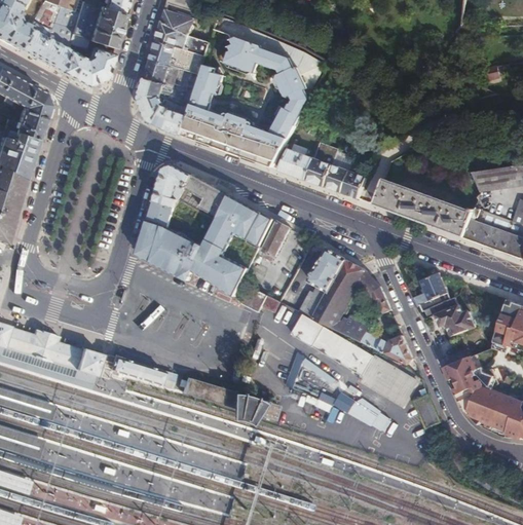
[(0,40),(14,48),(37,3),(32,0),(27,10),(20,6),(15,15),(12,7),(16,0),(0,0),(0,40)]
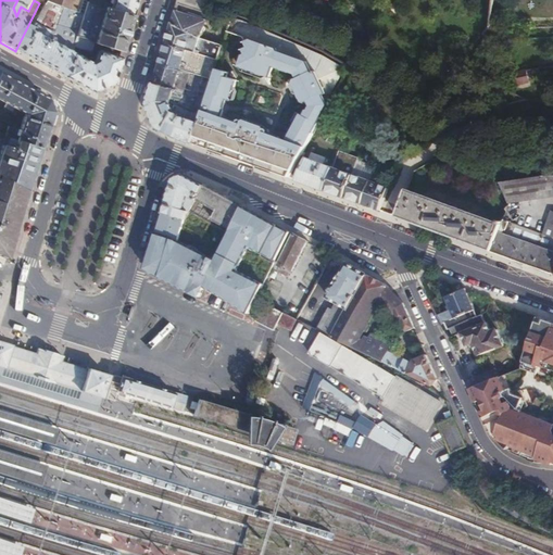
[(40,0),(39,3),(15,51),(37,63),(59,75),(66,49),(68,42),(72,34),(73,27),(54,20),(54,17),(58,19),(59,16),(60,16),(65,5),(73,9),(76,0),(40,0)]
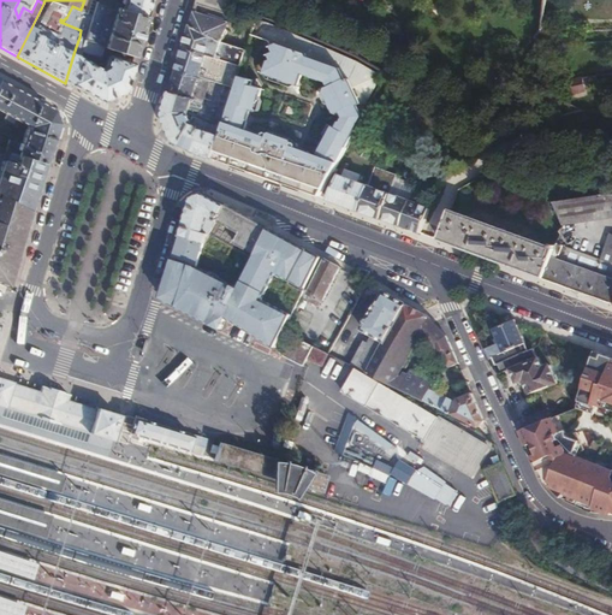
[(89,0),(81,30),(79,37),(100,45),(130,57),(136,35),(142,17),(118,7),(99,0),(89,0)]
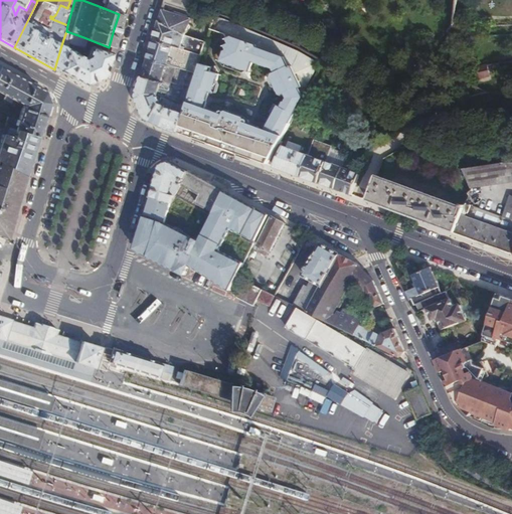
[(101,0),(99,6),(119,14),(123,0),(101,0)]
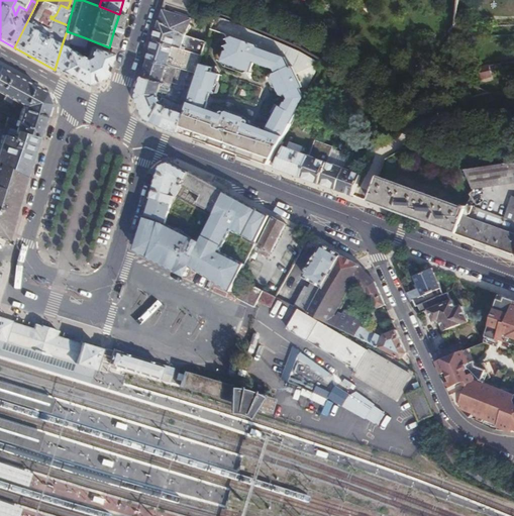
[(162,0),(161,2),(187,11),(190,3),(188,2),(188,0),(192,0),(197,1),(195,7),(214,14),(214,11),(198,5),(200,0),(162,0)]
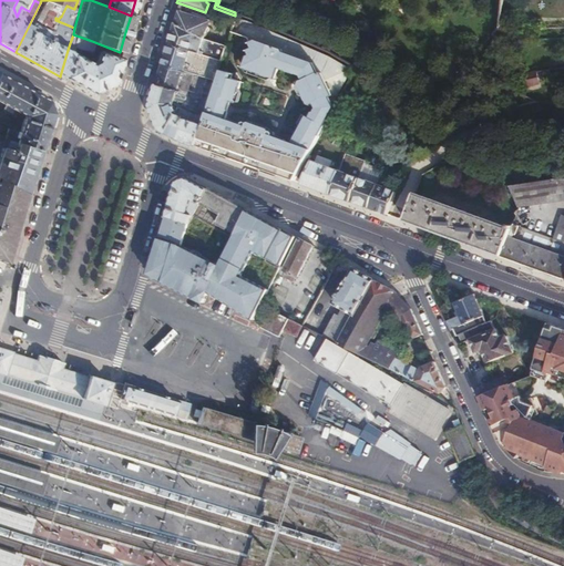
[(173,16),(171,21),(197,38),(215,43),(216,35),(205,31),(205,28),(204,24),(205,21),(174,9),(173,16)]
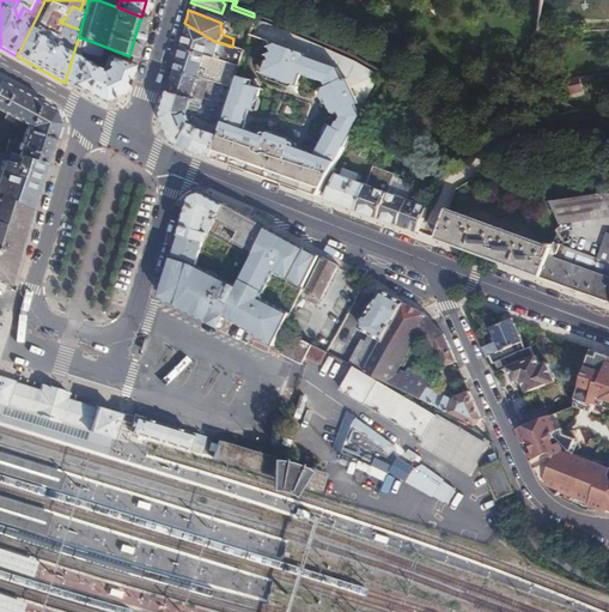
[(361,59),(254,13),(254,17),(251,23),(249,32),(269,41),(275,52),(270,54),(273,60),(268,61),(265,72),(297,85),(303,73),(318,79),(320,78),(329,82),(332,88),(327,90),(329,98),(324,101),(330,114),(336,115),(339,114),(341,116),(341,120),(338,122),(335,126),(332,125),(315,156),(293,147),(294,143),(292,141),(290,138),(286,138),(269,131),(267,132),(262,131),(260,135),(249,131),(247,131),(245,132),(244,133),(241,132),(249,108),(253,109),(261,89),(250,84),(251,79),(236,73),(233,78),(231,86),(224,109),(208,155),(269,176),(318,194),(328,169),(384,72),(361,59)]
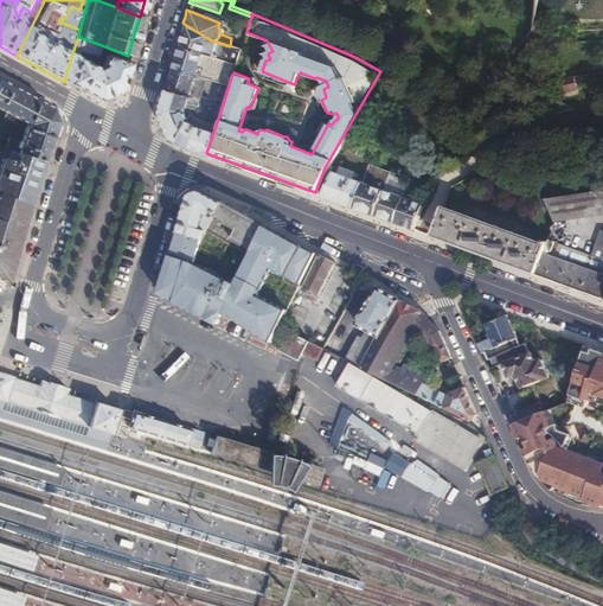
[(228,25),(247,32),(249,23),(231,16),(228,25)]
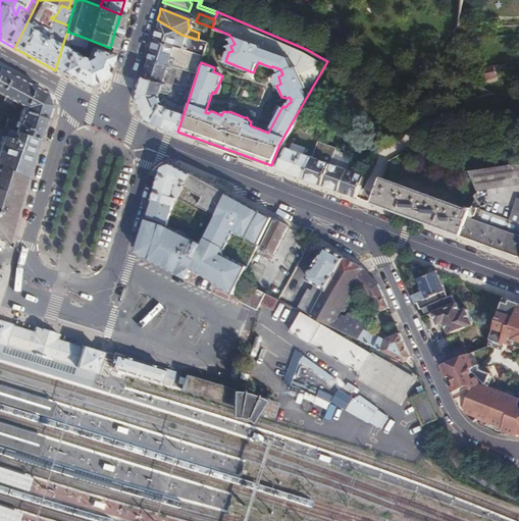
[(154,30),(151,39),(172,46),(174,39),(179,41),(182,35),(157,19),(154,30)]
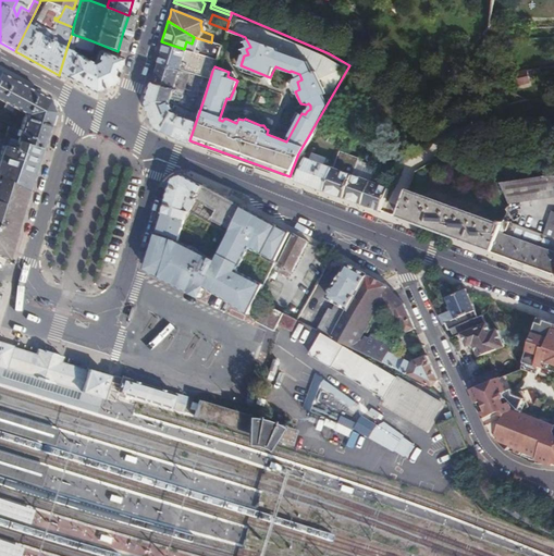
[(90,40),(72,34),(69,42),(87,49),(90,40)]
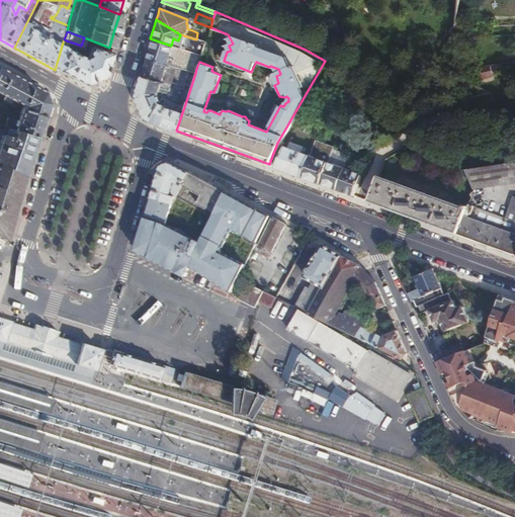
[(147,48),(144,58),(195,73),(197,66),(168,55),(171,46),(150,38),(147,48)]
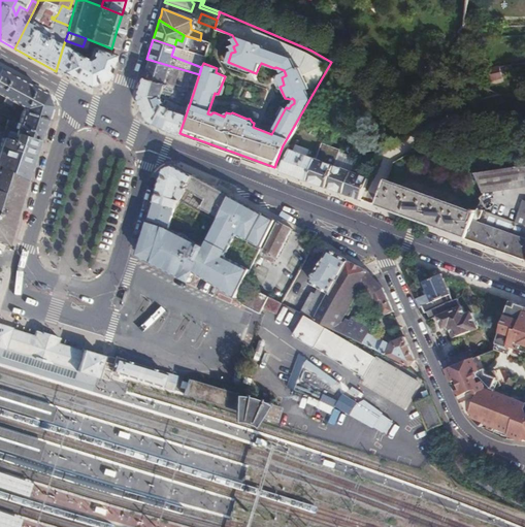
[(81,58),(63,46),(56,71),(84,87),(102,77),(107,63),(109,55),(89,47),(87,56),(81,58)]
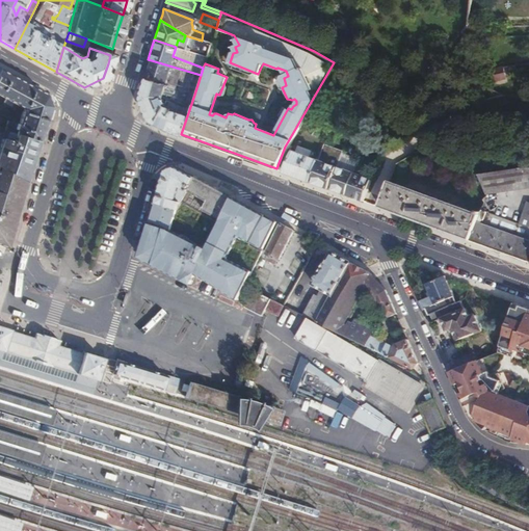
[(146,68),(142,78),(194,95),(201,75),(148,59),(146,68)]
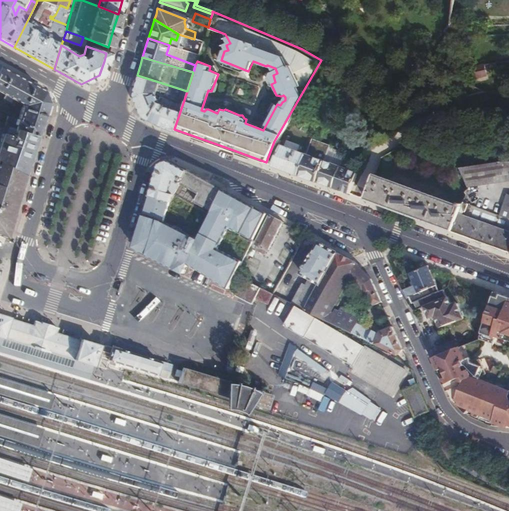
[(483,64),(470,67),(472,77),(484,75),(483,64)]
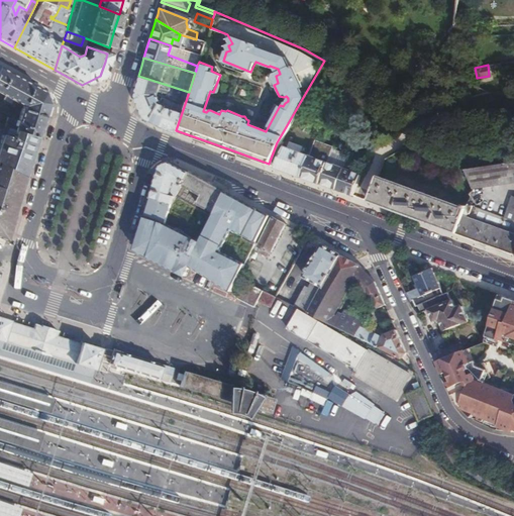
[(4,126),(6,126),(34,136),(39,121),(43,106),(45,104),(46,102),(42,91),(18,78),(0,68),(0,93),(22,105),(17,120),(7,117),(4,126)]
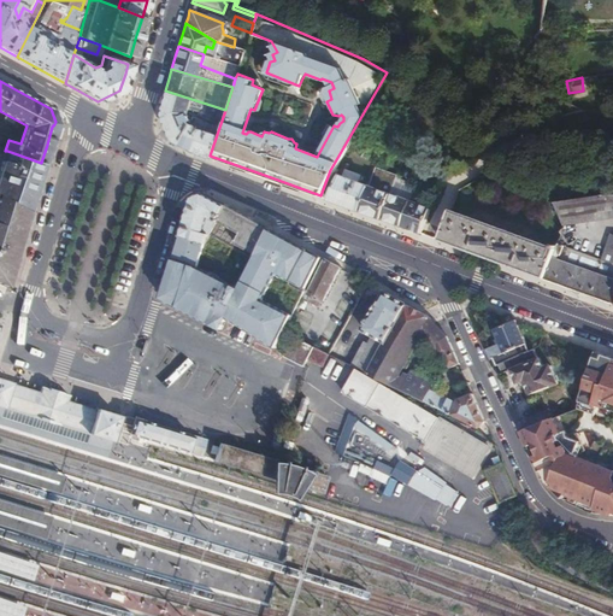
[(168,141),(210,156),(225,110),(165,91),(161,103),(157,115),(168,141)]
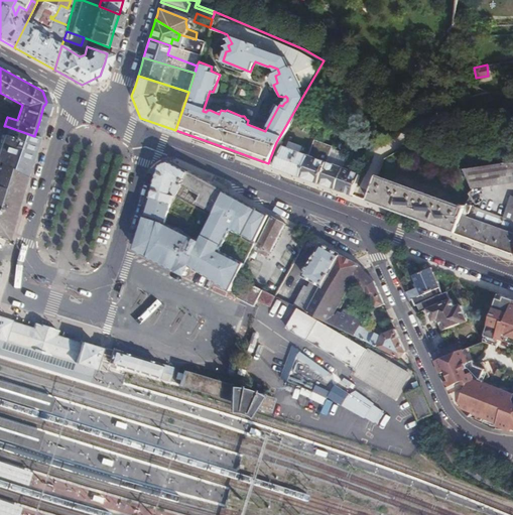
[(390,97),(379,93),(376,102),(387,105),(390,97)]
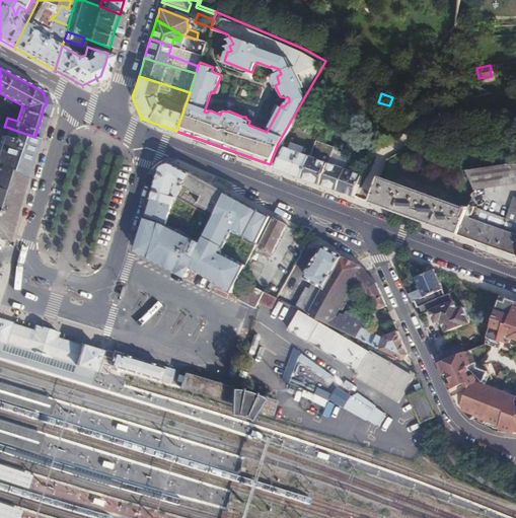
[(0,163),(22,176),(29,155),(34,137),(6,127),(3,134),(0,133),(0,163)]
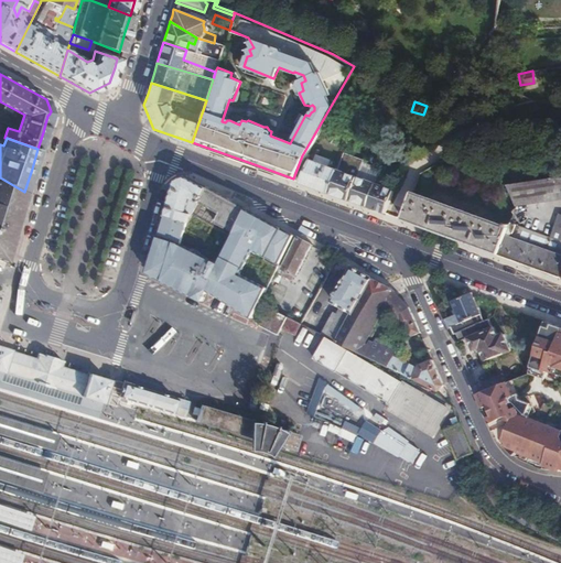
[(336,169),(342,152),(317,141),(308,158),(336,169)]
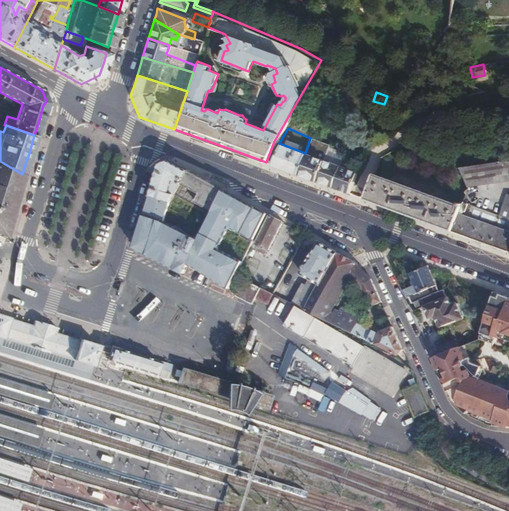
[(322,159),(327,145),(310,138),(305,153),(322,159)]
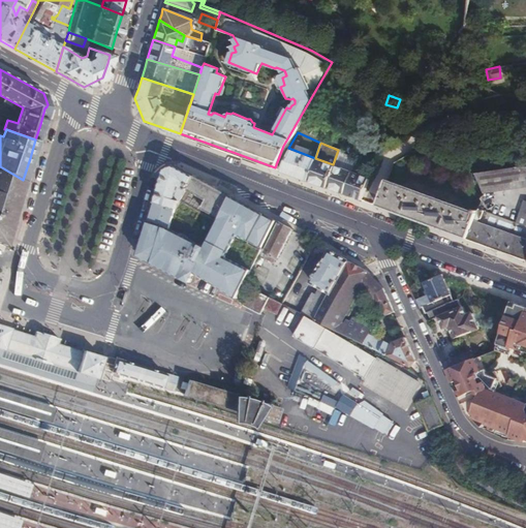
[(283,146),(275,167),(289,173),(308,180),(315,158),(288,148),(283,146)]
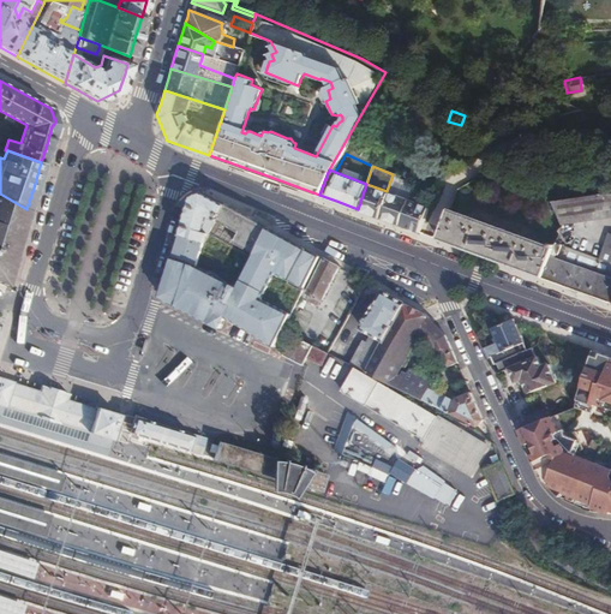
[(393,174),(387,191),(407,198),(413,184),(393,174)]
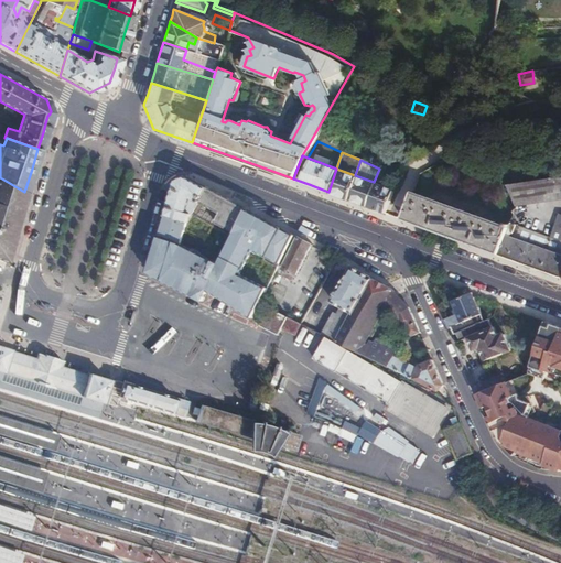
[(347,198),(355,175),(336,169),(328,192),(336,195),(347,198)]
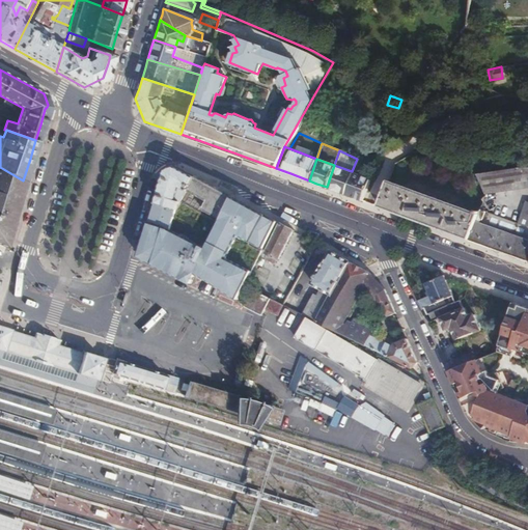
[(164,168),(154,201),(175,210),(178,201),(188,205),(193,195),(204,200),(200,210),(218,218),(229,195),(173,163),(164,168)]
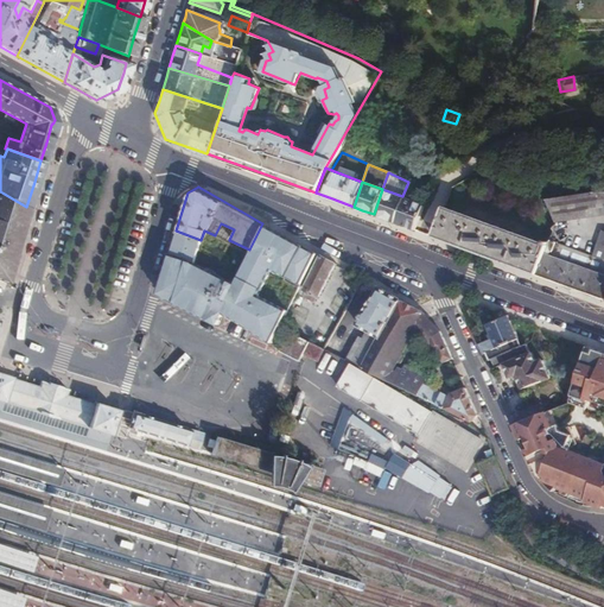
[(393,221),(402,196),(382,189),(374,214),(383,217),(393,221)]
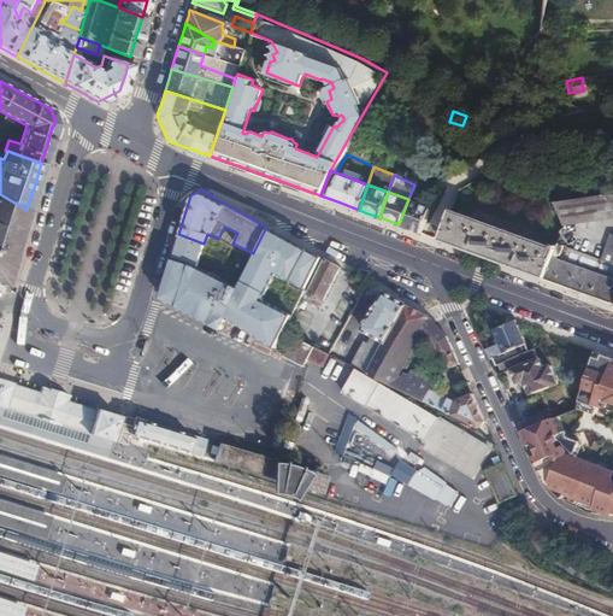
[(553,247),(542,277),(578,291),(612,303),(612,300),(612,193),(612,194),(612,193),(597,195),(552,203),(561,226),(612,217),(612,233),(609,233),(601,258),(555,242),(553,247)]
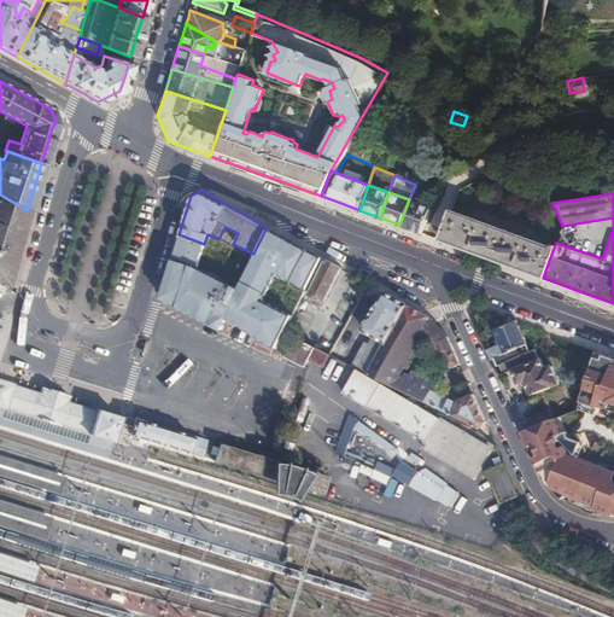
[(27,210),(0,195),(0,284),(5,286),(17,244),(27,210)]
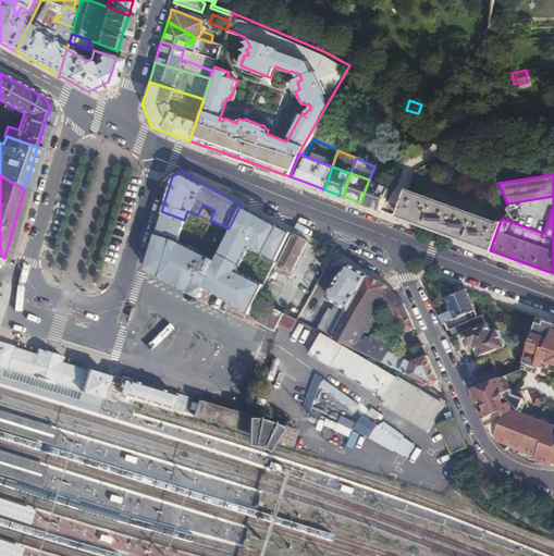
[(386,186),(369,180),(360,202),(369,206),(378,209),(386,186)]
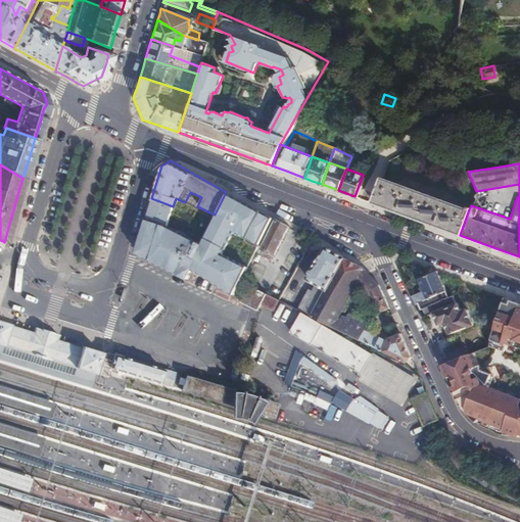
[(469,209),(381,177),(371,201),(378,204),(411,217),(460,235),(469,209)]
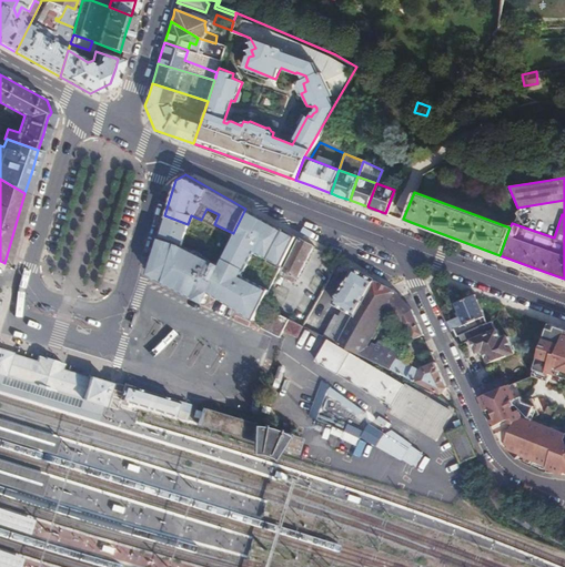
[(188,224),(164,215),(158,238),(148,267),(145,274),(202,303),(209,292),(239,311),(253,320),(266,290),(239,275),(251,252),(265,260),(281,228),(245,209),(233,233),(219,265),(180,245),(188,224)]
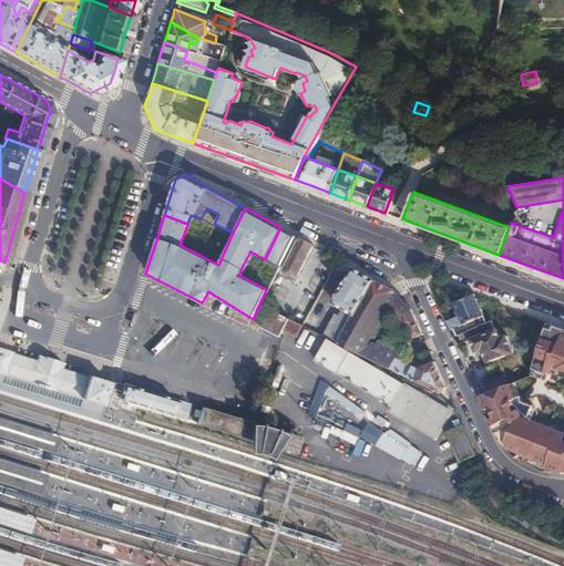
[(294,234),(280,227),(265,259),(278,266),(294,234)]
